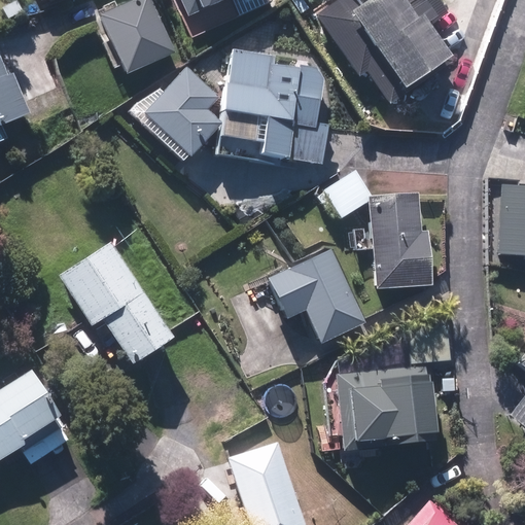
[(148,0),(135,0),(100,16),(127,73),(173,53),(148,0)]
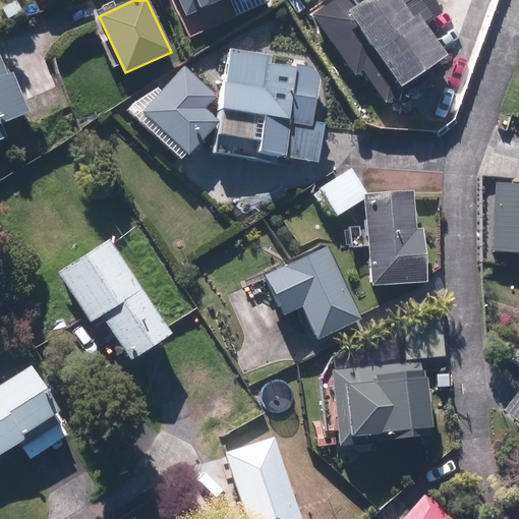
[(176,0),(183,15),(219,0),(176,0)]
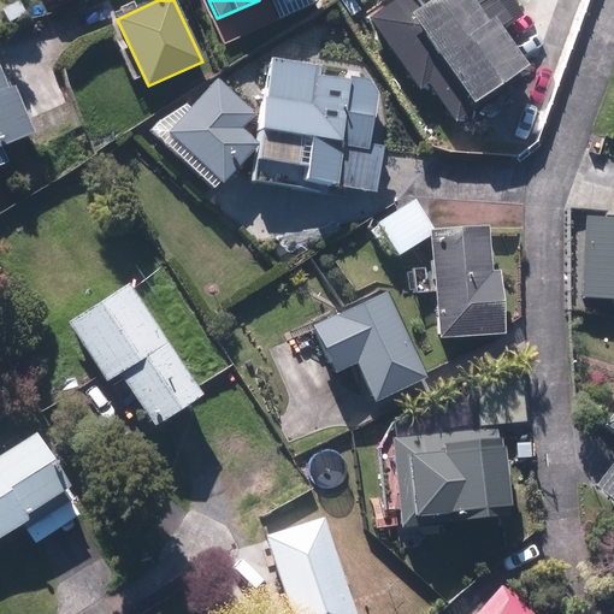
[(424,86),(450,122),(476,102),(527,66),(503,33),(508,29),(521,19),(508,0),(395,0),(366,21),(417,92),(424,86)]
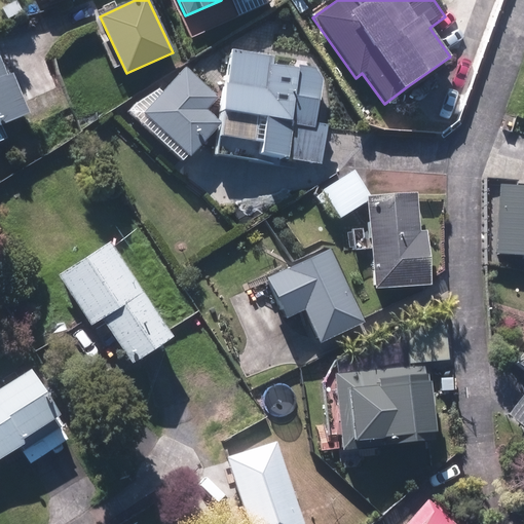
[(273,55),(232,51),(221,153),(322,164),(327,123),(316,122),(322,79),(323,70),(314,69),(272,64),(273,55)]
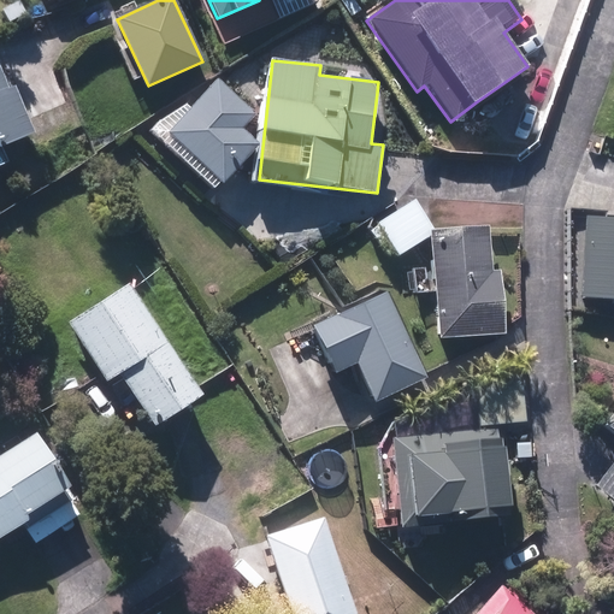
[(0,145),(35,129),(16,86),(10,88),(0,68),(0,145)]
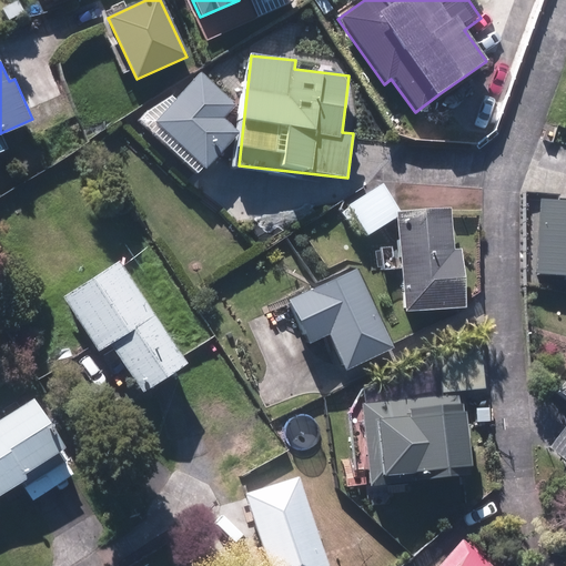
[(202,73),(157,122),(205,168),(238,132),(223,118),(235,105),(202,73)]
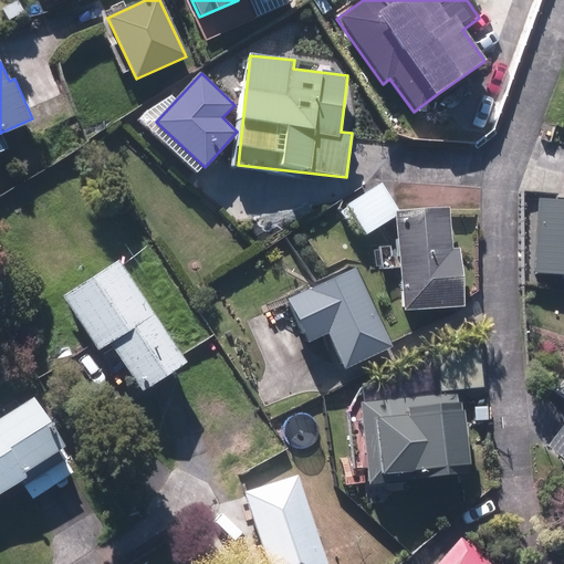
[(563,201),(539,199),(533,271),(563,272),(563,201)]
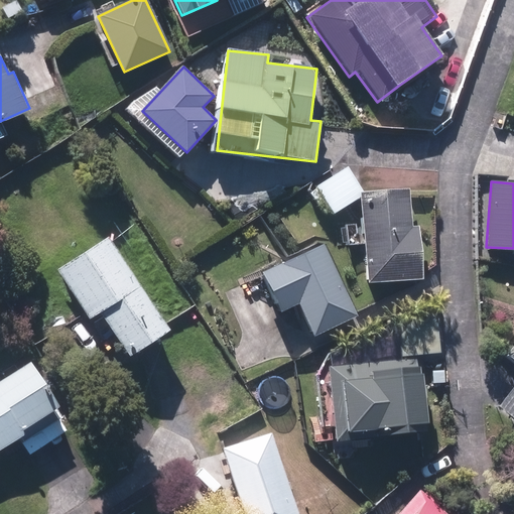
[(406,189),(362,193),(368,281),(421,278),(418,226),(409,227),(406,189)]
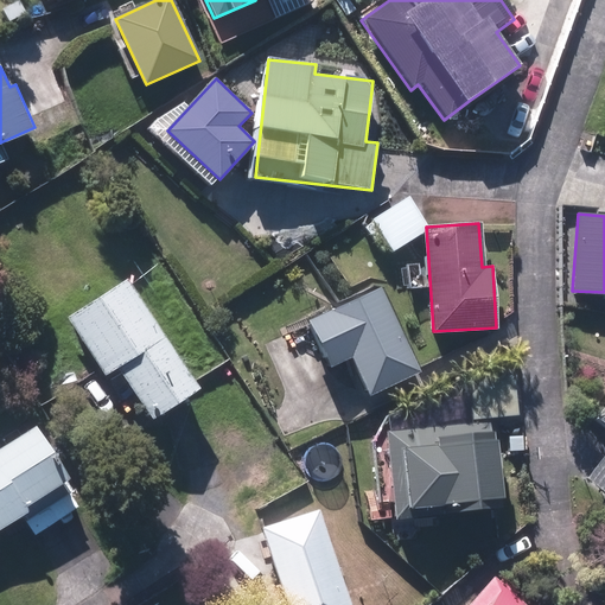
[(201,387),(128,278),(69,317),(106,374),(118,365),(153,418),(201,387)]
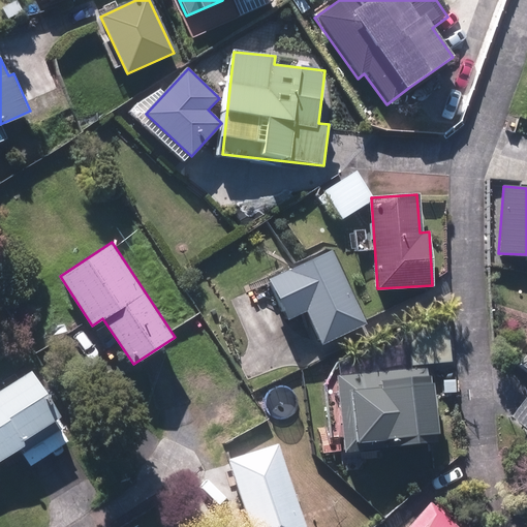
[(365,323),(332,251),(273,279),(290,316),(308,308),(323,342),(365,323)]
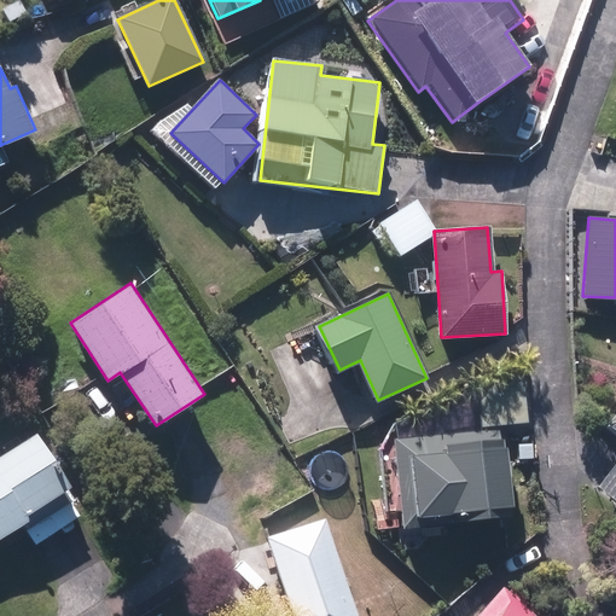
[(477,384),(482,426),(527,422),(522,379),(477,384)]
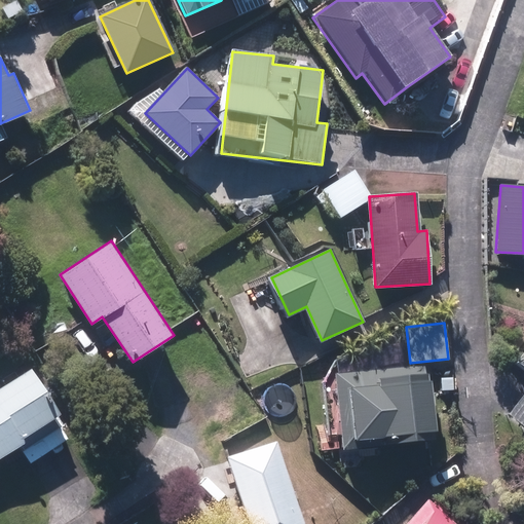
[(523,349),(516,360),(523,366),(523,395),(509,414),(523,425),(523,349)]
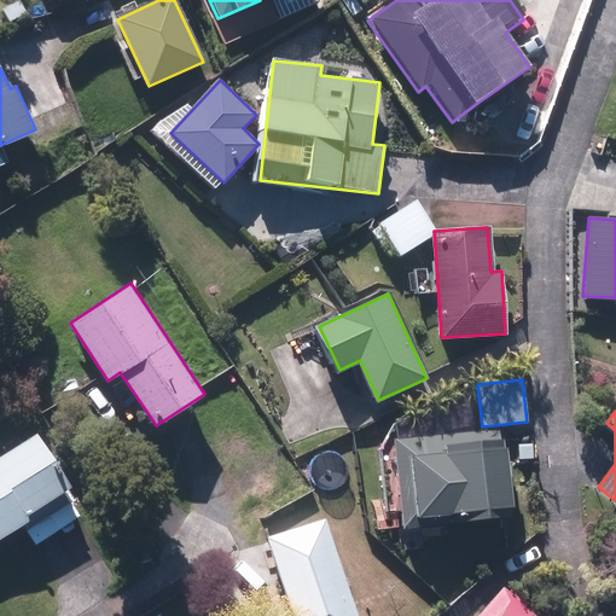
[(394,439),(400,526),(512,518),(507,446),(505,447),(504,440),(500,440),(499,430),(394,439)]
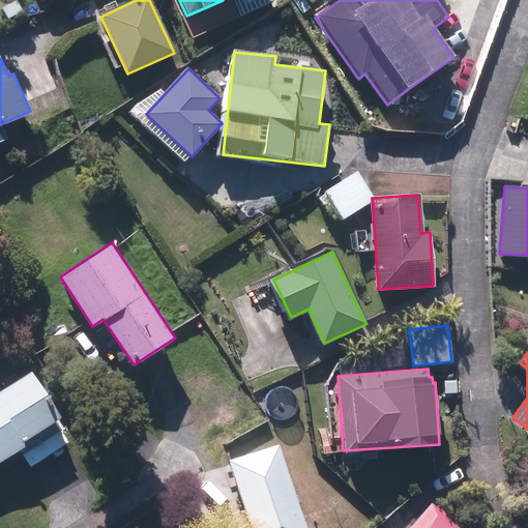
[(0,460),(20,447),(32,466),(76,438),(32,371),(0,391),(0,460)]
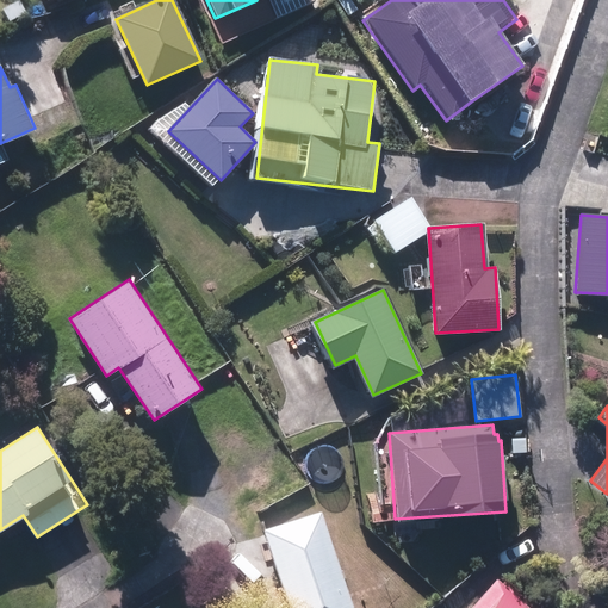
[(353,607),(322,510),(264,529),(289,607),(353,607)]
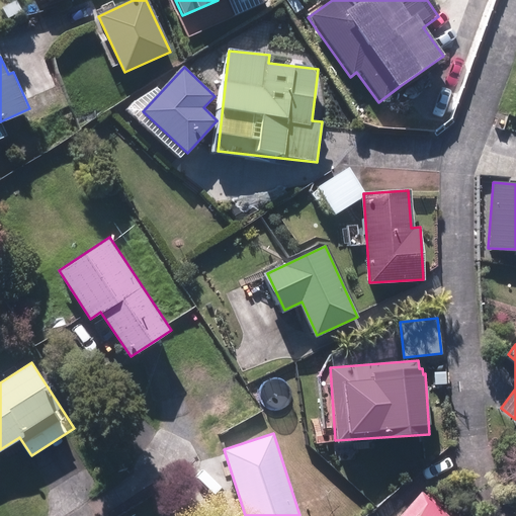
[(449,515),(422,491),(399,515),(449,515)]
